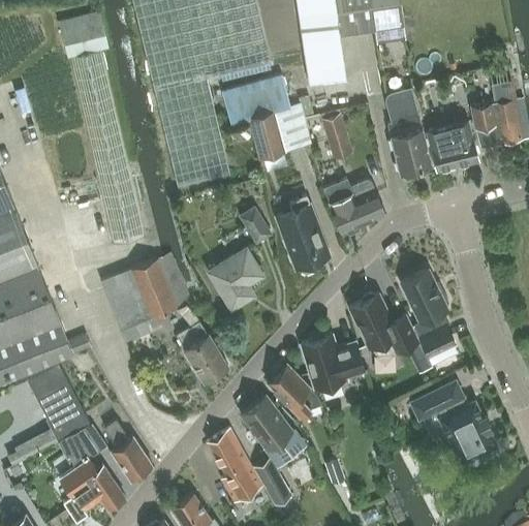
[(132,0),(178,187),(229,175),(207,79),(271,63),(255,0),(132,0)]
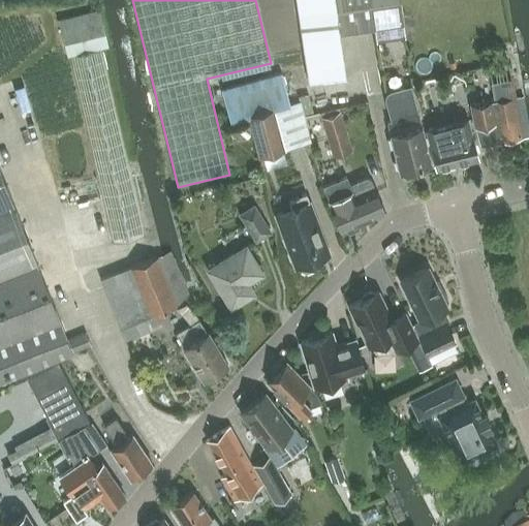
[(344,80),(338,36),(332,0),(297,0),(309,85),(344,80)]
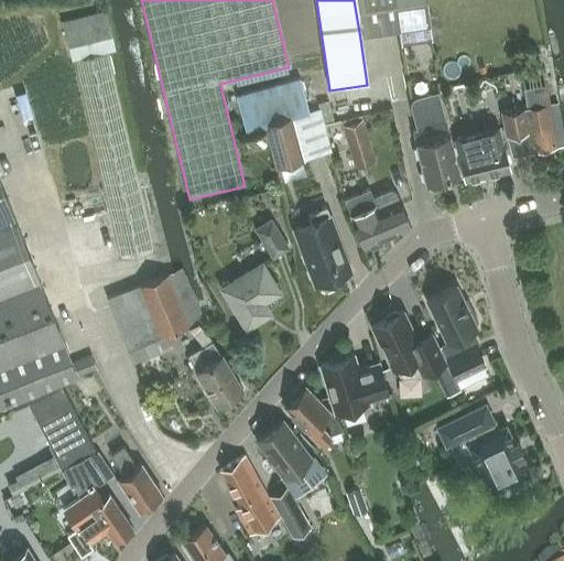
[(424,0),(354,0),(360,39),(430,29),(424,0)]
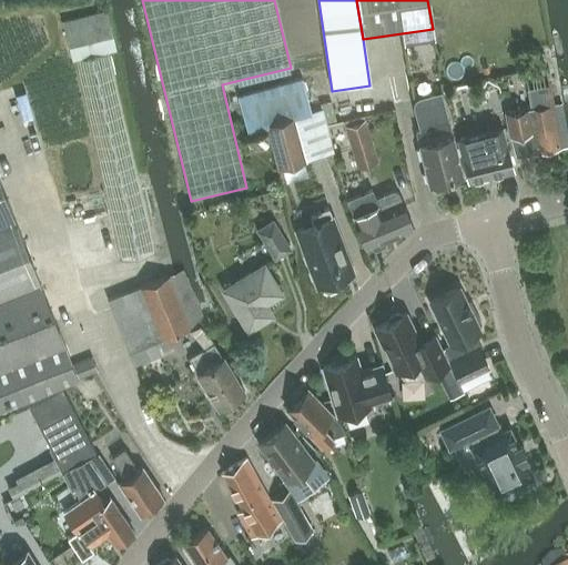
[(64,23),(70,50),(110,40),(104,13),(64,23)]
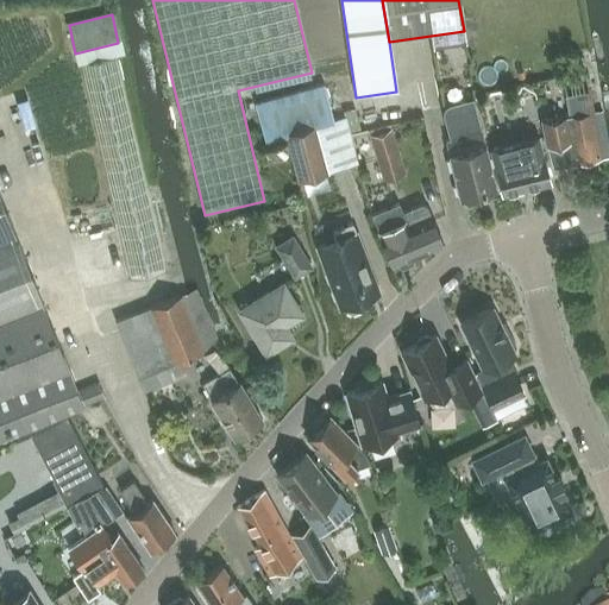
[(82,68),(131,283),(165,276),(117,60),(82,68)]
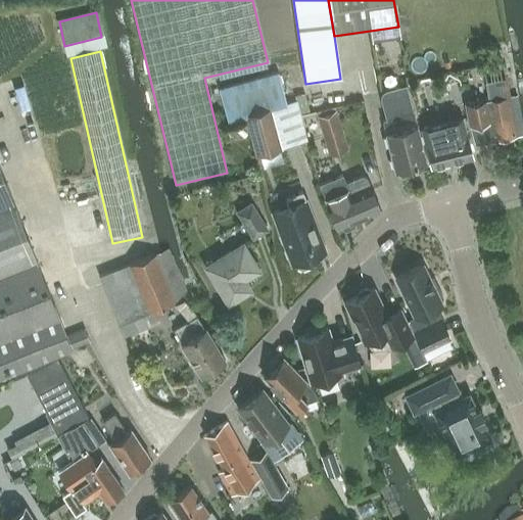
[(272,110),(287,105),(279,75),(219,91),(228,122),(246,117),(256,157),(282,150),(272,110)]
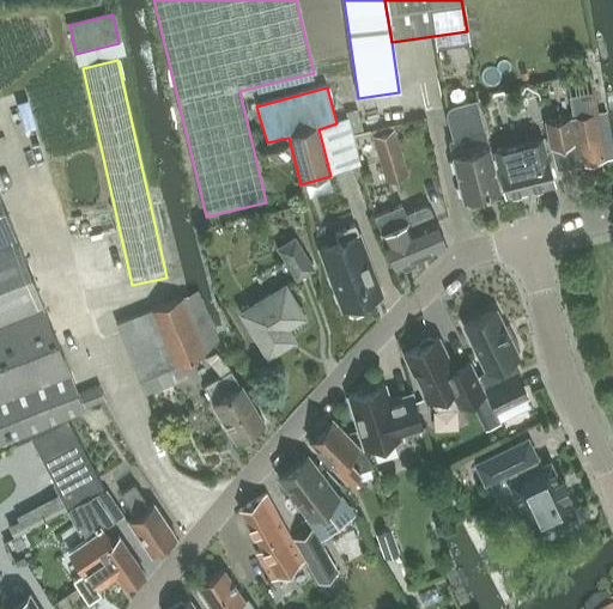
[(485,134),(477,102),(451,108),(448,110),(445,114),(447,119),(453,142),(449,144),(463,201),(499,192),(485,134)]
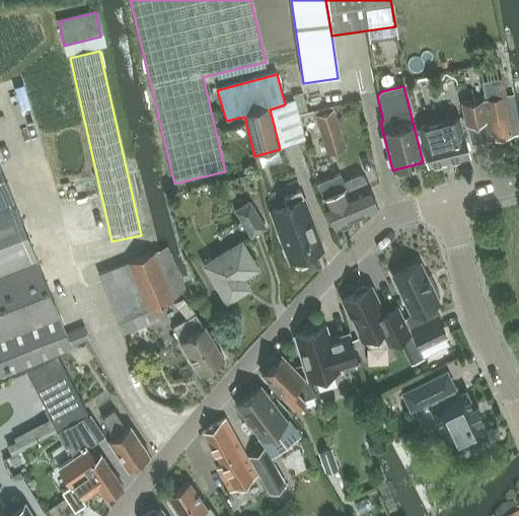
[(295,102),(285,104),(270,109),(280,149),(304,142),(299,126),(309,123),(302,95),(293,97),(295,102)]
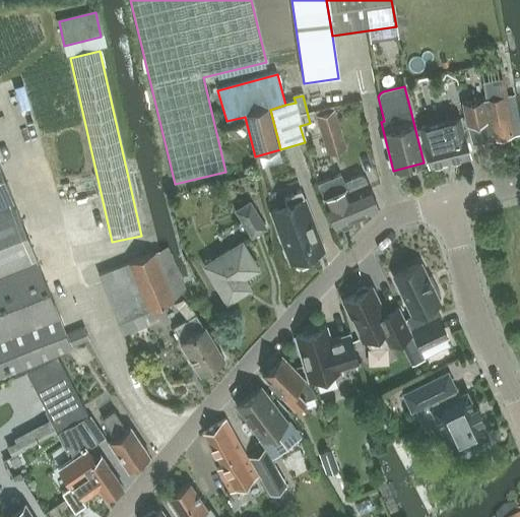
[(507,99),(482,103),(463,106),(467,128),(486,125),(491,143),(514,139),(507,99)]
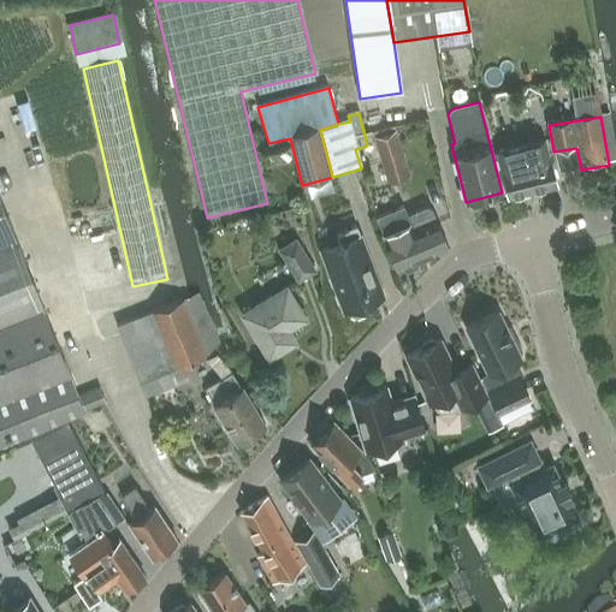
[(374,140),(389,185),(410,179),(396,132),(374,140)]
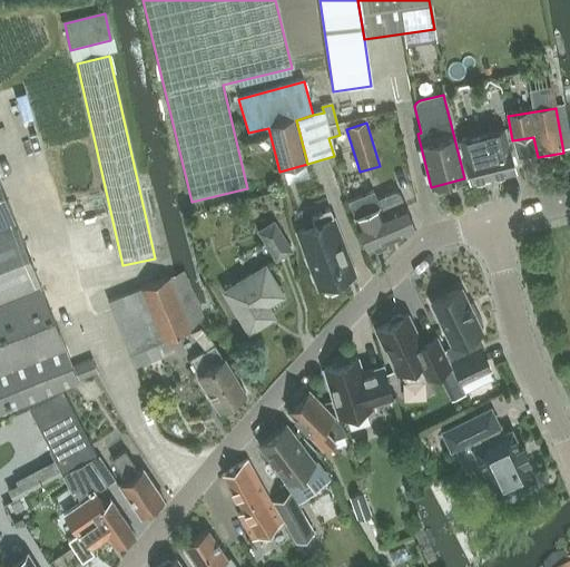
[(460,144),(471,186),(516,174),(504,133),(460,144)]
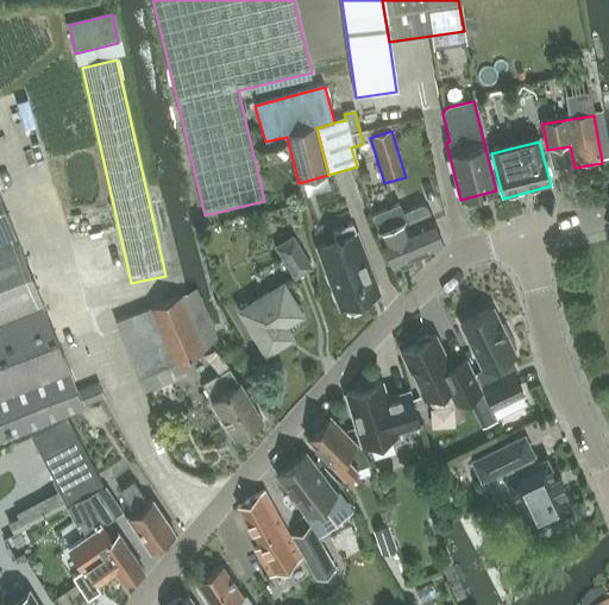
[(399,207),(371,219),(378,235),(393,268),(399,265),(400,269),(403,270),(412,266),(413,263),(412,259),(443,246),(427,209),(421,208),(402,216),(399,207)]
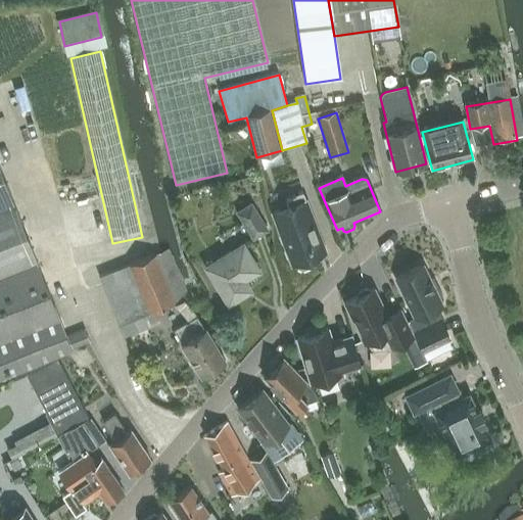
[(273,215),(292,266),(296,265),(298,269),(302,271),(311,268),(313,263),(312,258),(325,253),(302,194),(286,200),(289,208),(273,215)]
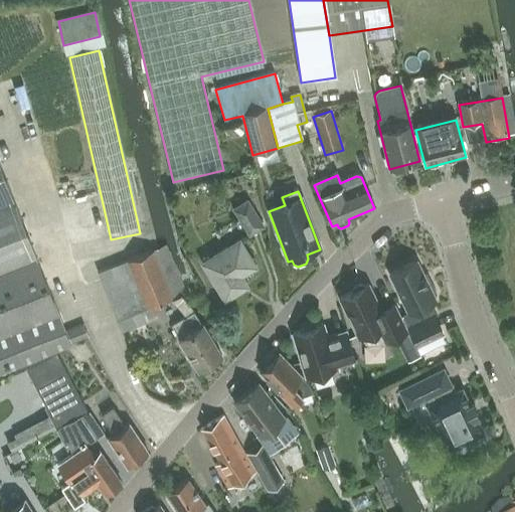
[(0,274),(36,260),(14,203),(0,208),(0,274)]
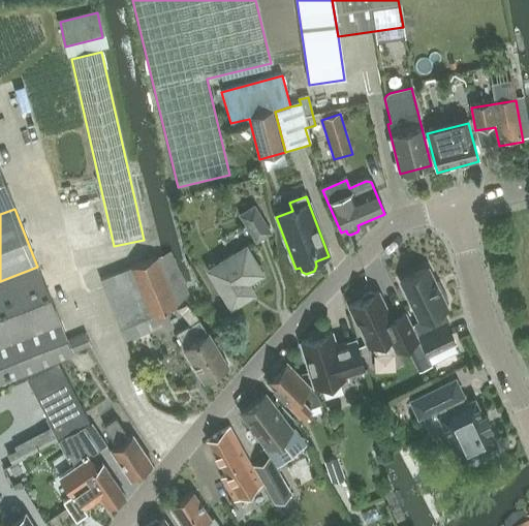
[(270,235),(254,210),(242,217),(256,242),(270,235)]
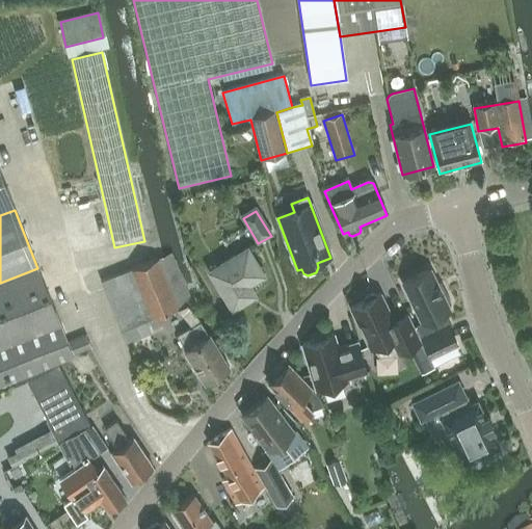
[(245,296),(251,292),(248,287),(264,278),(247,250),(210,273),(233,311),(248,300),(245,296)]
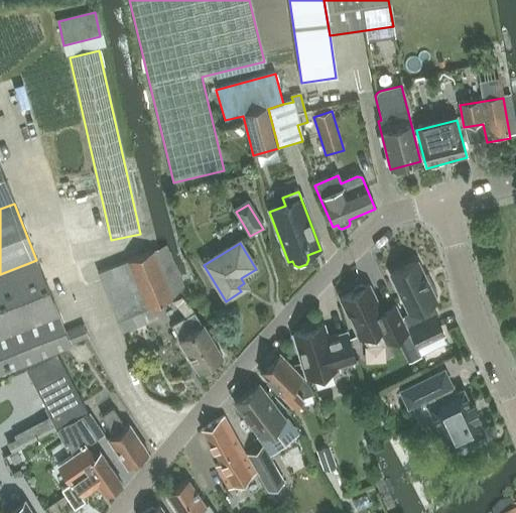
[(118,324),(122,334),(149,324),(144,312),(172,301),(152,253),(98,274),(118,324)]
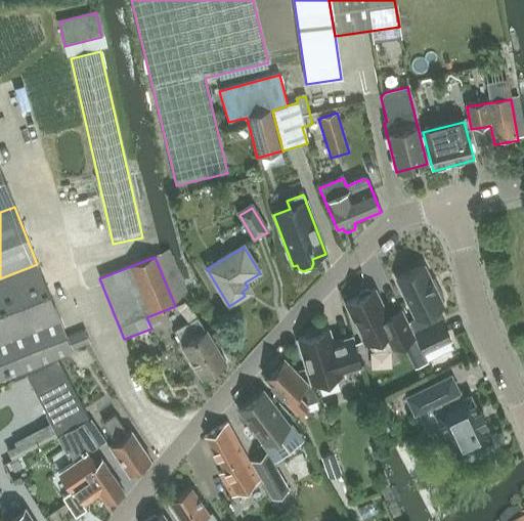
[(0,278),(0,344),(59,321),(37,264),(0,278)]
